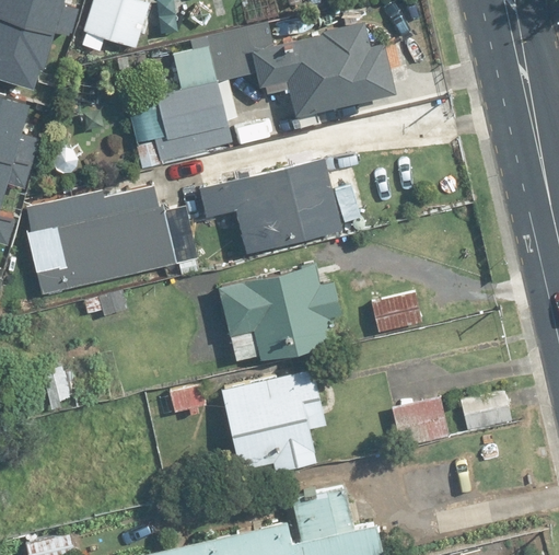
[(0,24),(55,42),(67,0),(0,0),(0,24)]
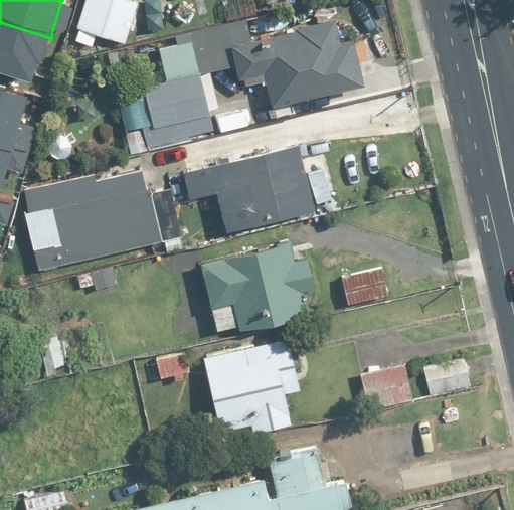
[(83,0),(76,30),(127,44),(138,2),(131,0),(83,0)]
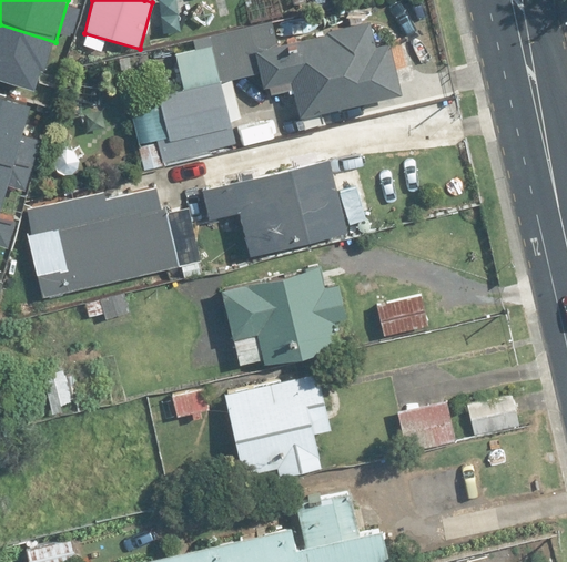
[(213,49),(221,85),(225,85),(260,77),(264,94),(291,88),(299,120),(403,95),(391,40),(375,43),(370,20),(330,30),(331,34),(279,47),(274,27),(211,41),(213,49)]
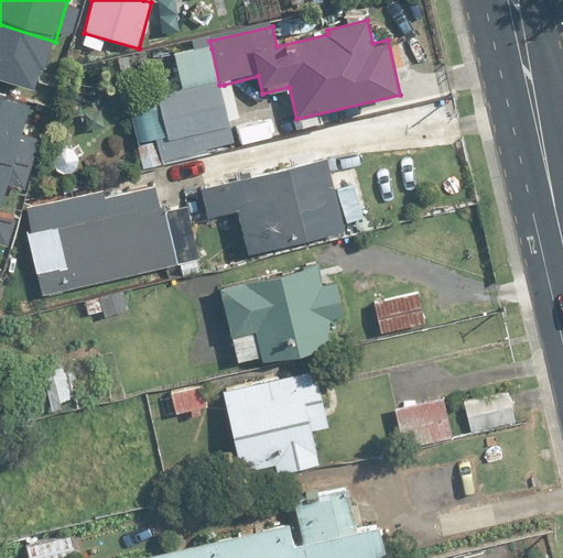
[(0,91),(35,102),(53,43),(0,28),(0,91)]
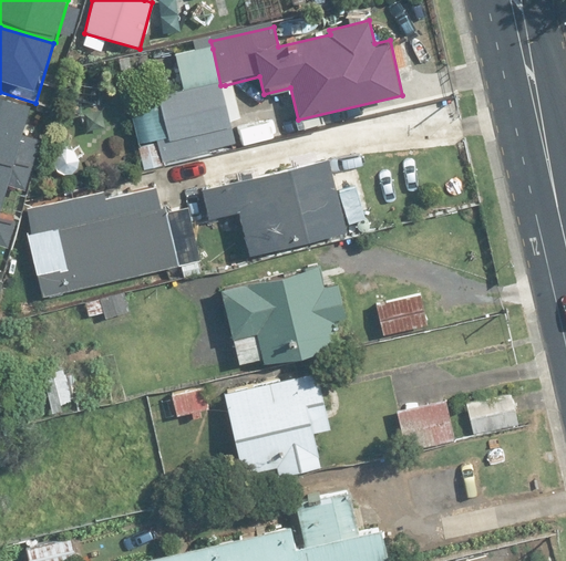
[(220,85),(213,49),(174,58),(182,91),(127,103),(144,172),(240,148),(225,85),(220,85)]
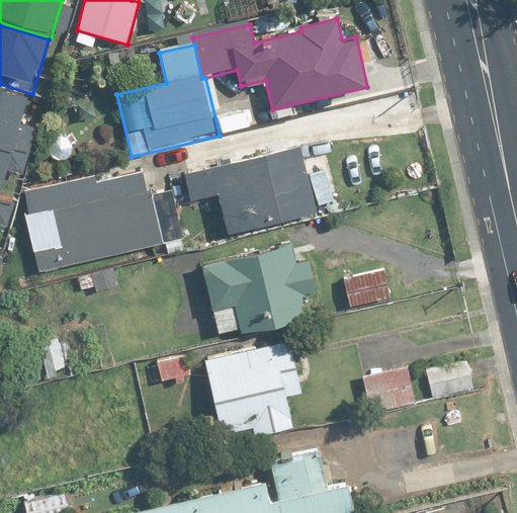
[(17,118),(21,96),(0,91),(0,145),(19,149),(25,119),(17,118)]
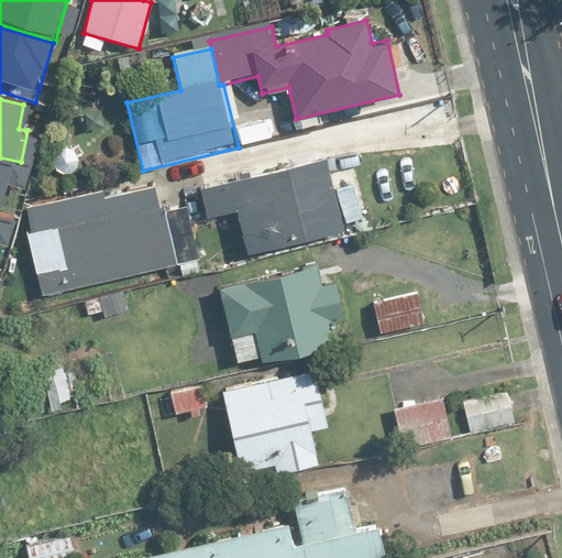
[(245,253),(344,229),(348,240),(366,236),(357,198),(338,203),(327,154),(200,185),(208,219),(235,212),(245,253)]
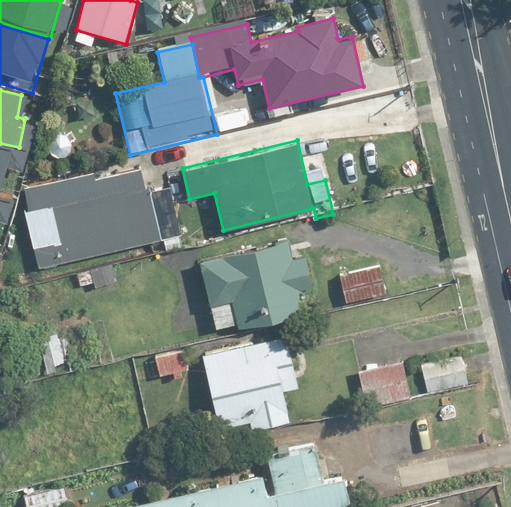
[(11,187),(18,157),(0,153),(0,200),(3,186),(11,187)]
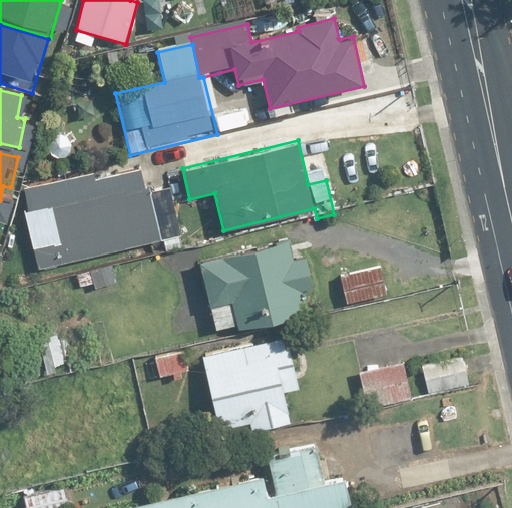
[(48,179),(54,207),(25,213),(37,270),(163,242),(151,186),(92,199),(86,171),(48,179)]
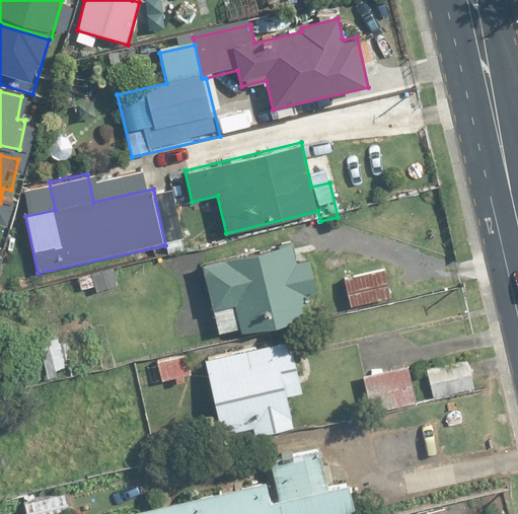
[(312,316),(307,296),(317,294),(307,257),(297,260),(293,242),(202,266),(220,335),(240,329),(241,335),(312,316)]
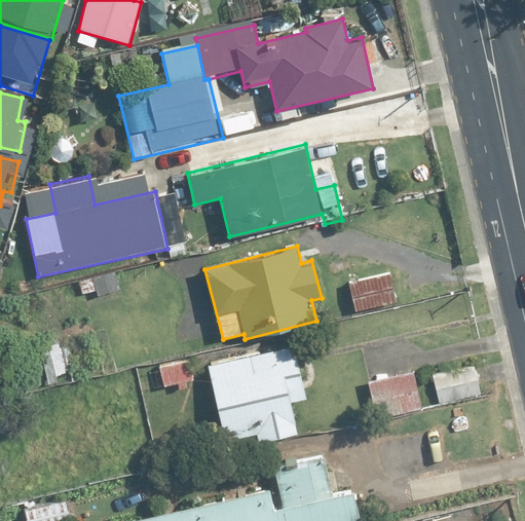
[(97,294),(98,299),(120,295),(116,274),(78,283),(81,297),(97,294)]
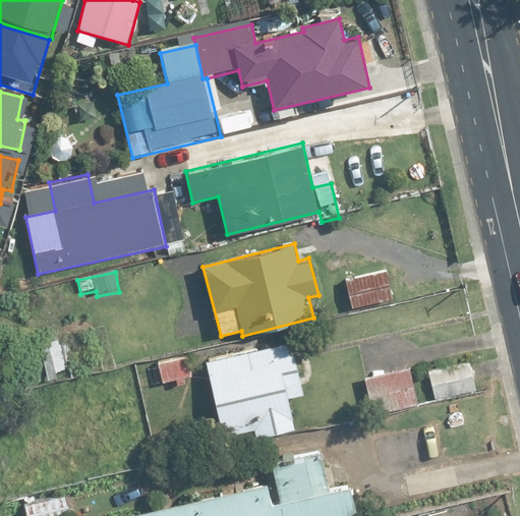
[(345,282),(351,310),(392,300),(386,272),(345,282)]
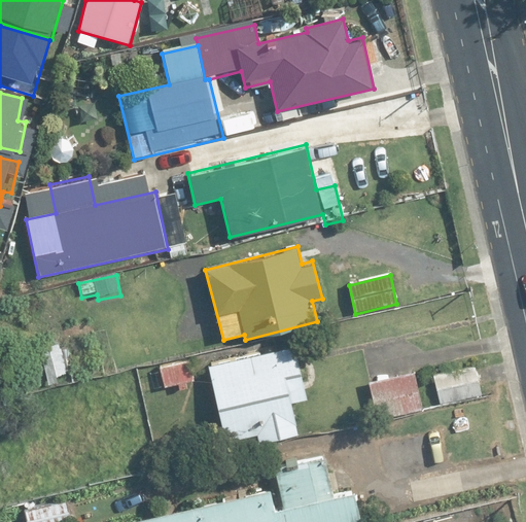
[(49,390),(62,387),(60,378),(72,376),(66,345),(40,351),(49,390)]
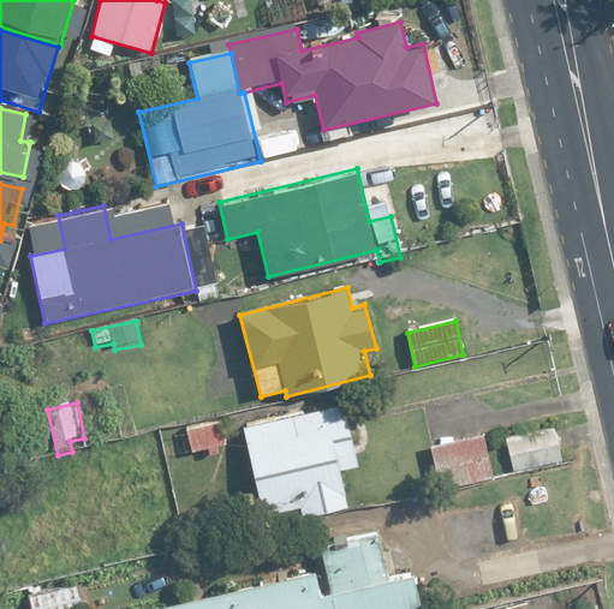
[(264,515),(300,507),(303,518),(351,506),(341,470),(359,466),(344,402),(243,427),(264,515)]
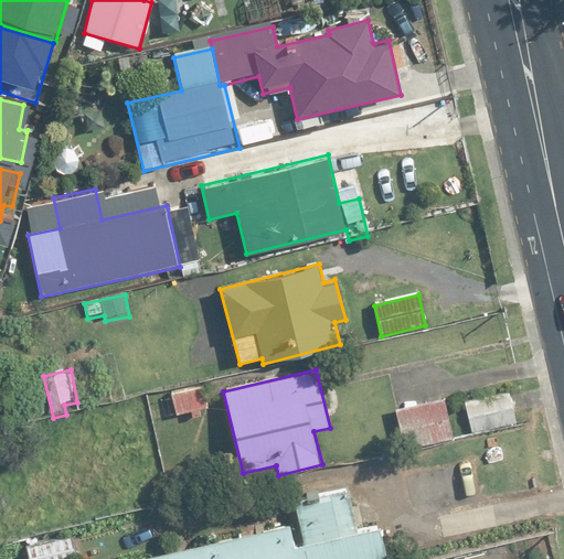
[(176,418),(191,415),(192,420),(201,419),(200,414),(209,411),(203,386),(170,394),(176,418)]
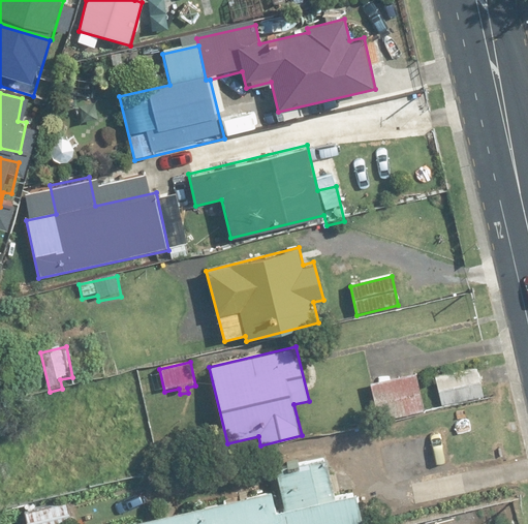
[(434,378),(440,406),(483,396),(476,368),(434,378)]
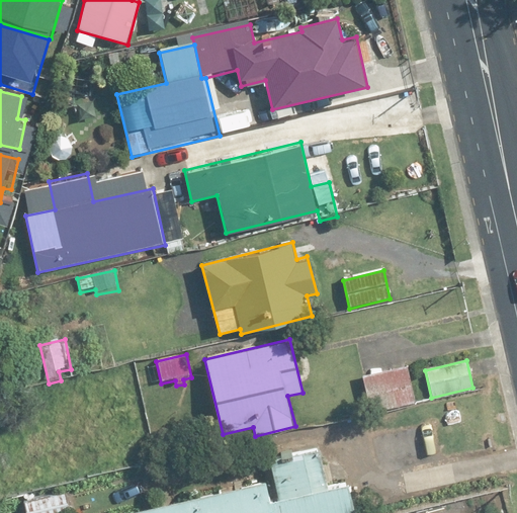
[(408,366),(361,376),(369,413),(416,402),(408,366)]
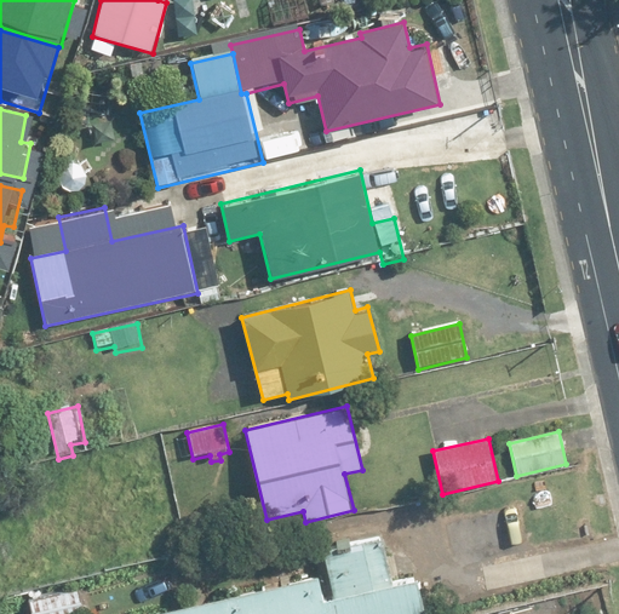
[(310,556),(315,577),(320,598),(322,607),(324,613),(425,613),(417,577),(391,583),(380,539),(310,556)]
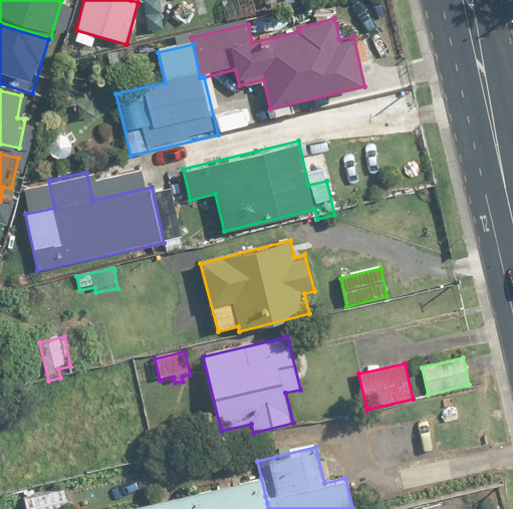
[(261,478),(129,508),(268,508),(267,503),(265,496),(261,478)]
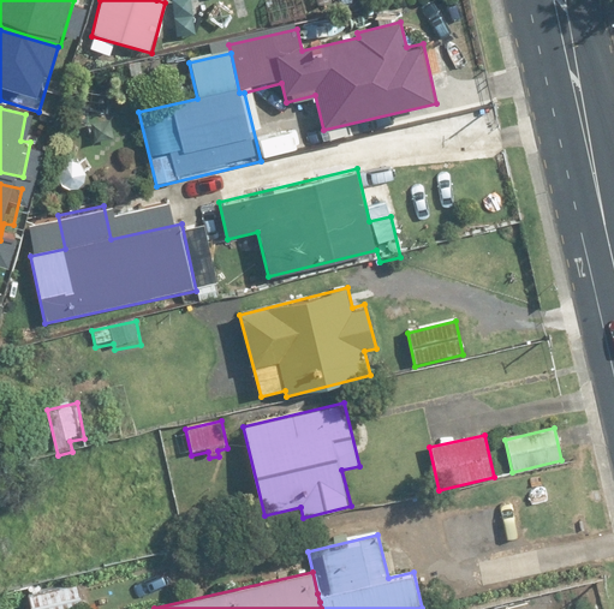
[(77,586),(28,598),(30,608),(83,608),(77,586)]
